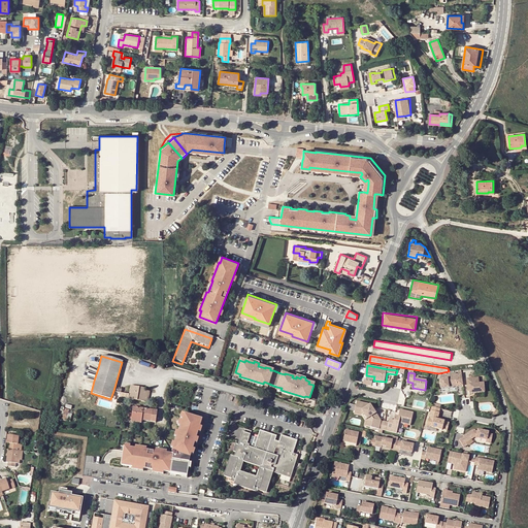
[(443,388),(458,386),(457,374),(442,375),(442,378),(440,378),(441,388),(443,388)]
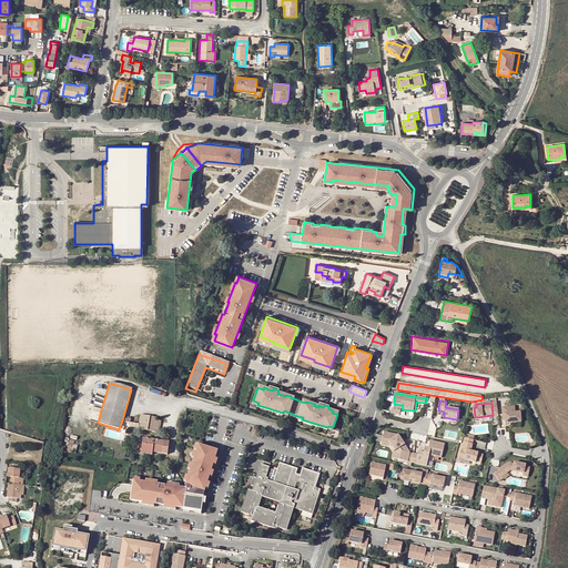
[(283,415),(283,413),(265,407),(257,405),(257,407),(264,409),(283,415)]
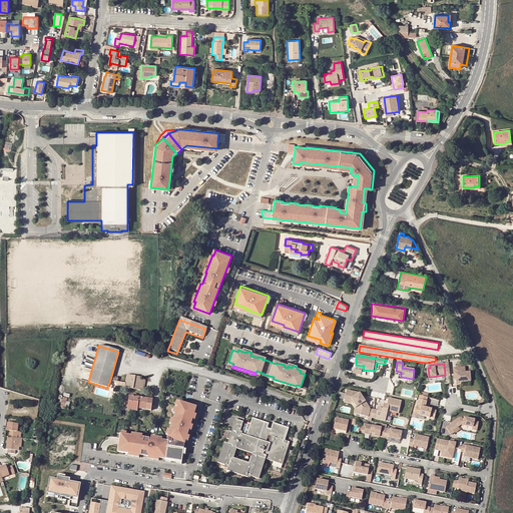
[(469,382),(469,373),(464,373),(463,367),(455,368),(456,374),(454,374),(455,380),(455,383),(469,382)]
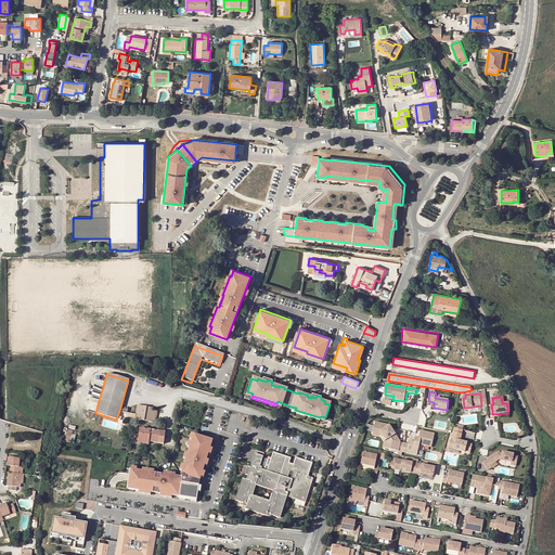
[(136,414),(134,417),(134,420),(143,421),(145,410),(145,407),(137,405),(136,414)]
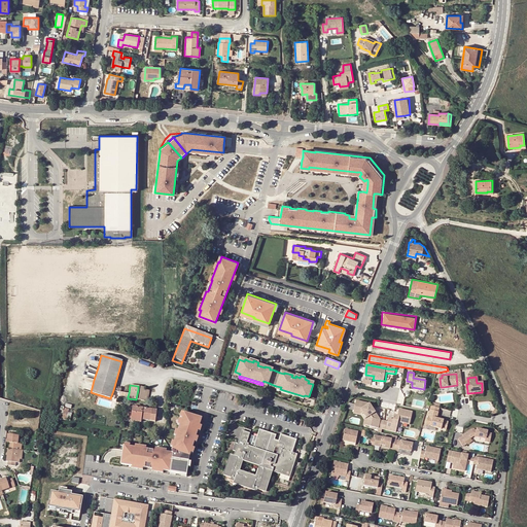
[(145,401),(147,390),(138,389),(136,399),(145,401)]
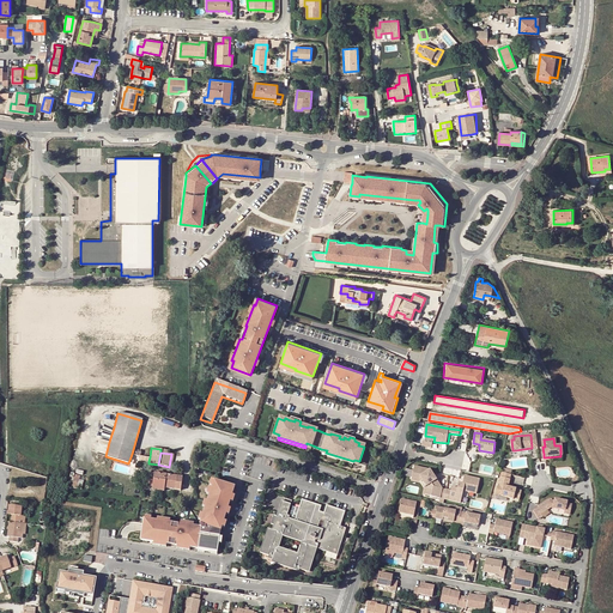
[(353,461),(326,453),(326,455),(353,465),(353,461)]
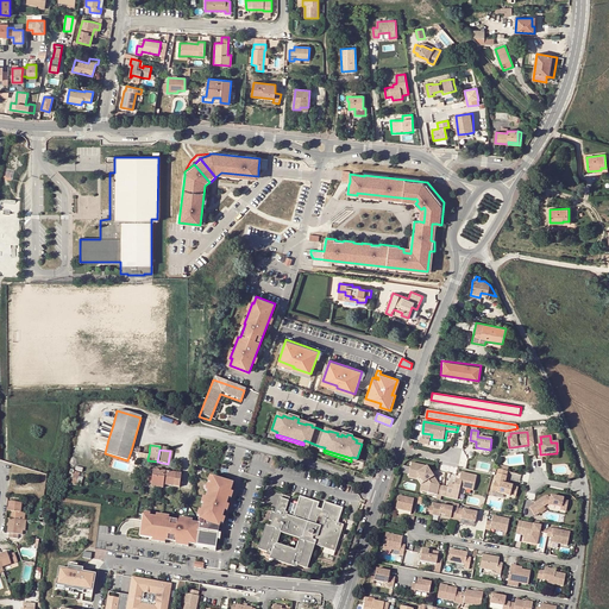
[(412,463),(409,475),(420,477),(426,487),(431,488),(428,493),(438,495),(440,485),(434,484),(435,482),(433,477),(434,476),(427,466),(412,463)]
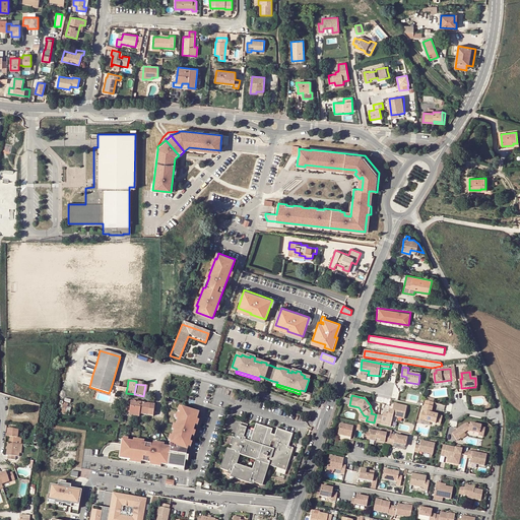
[(138,413),(147,415),(147,411),(149,404),(131,400),(129,407),(124,406),(123,411),(129,412),(138,413)]
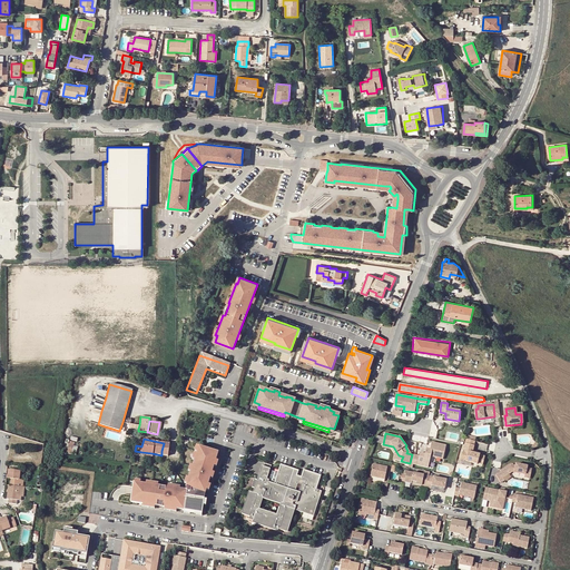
[(472,452),(475,441),(467,439),(461,459),(465,460),(465,461),(478,463),(482,464),(484,455),(480,454),(472,452)]
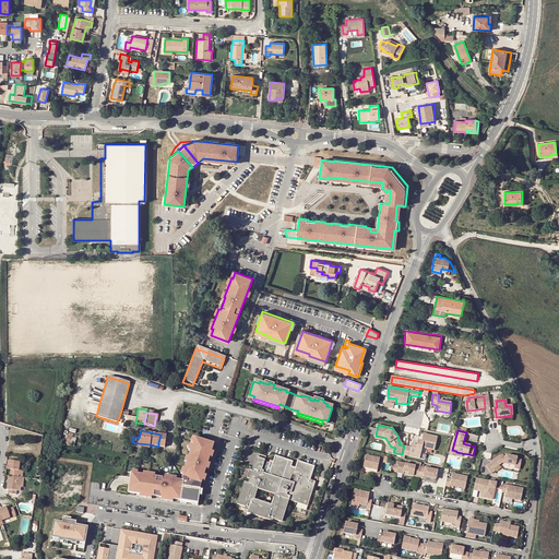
[(412,448),(407,447),(405,455),(415,458),(416,450),(421,451),(423,448),(435,450),(438,437),(424,433),(423,441),(418,440),(417,445),(413,444),(412,448)]
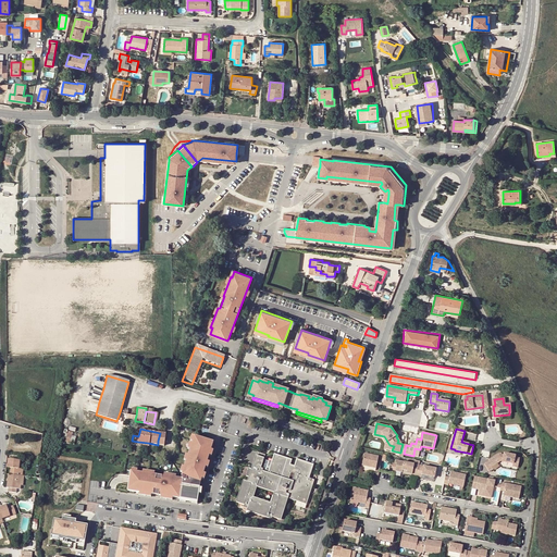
[(384,436),(374,434),(374,436),(383,438),(386,444),(390,445),(384,436)]
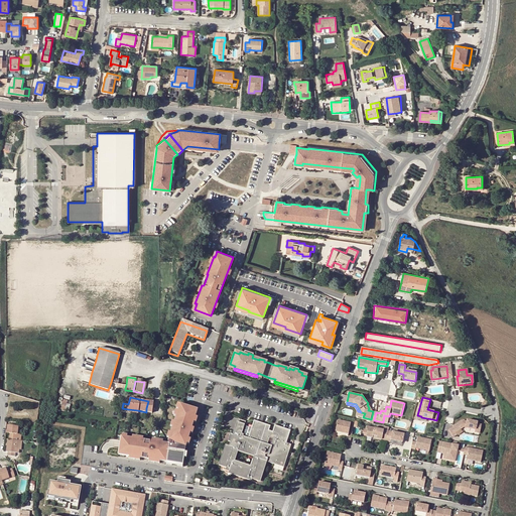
[(189,406),(179,403),(177,408),(176,410),(174,415),(173,420),(171,426),(169,431),(167,436),(166,440),(165,447),(163,447),(164,441),(161,441),(150,439),(141,438),(130,436),(125,435),(120,434),(117,454),(127,455),(138,457),(147,458),(158,460),(165,461),(170,462),(175,463),(181,463),(182,456),(183,450),(183,445),(184,442),(186,437),(188,431),(190,426),(192,421),(194,416),(197,407),(189,405),(189,406)]
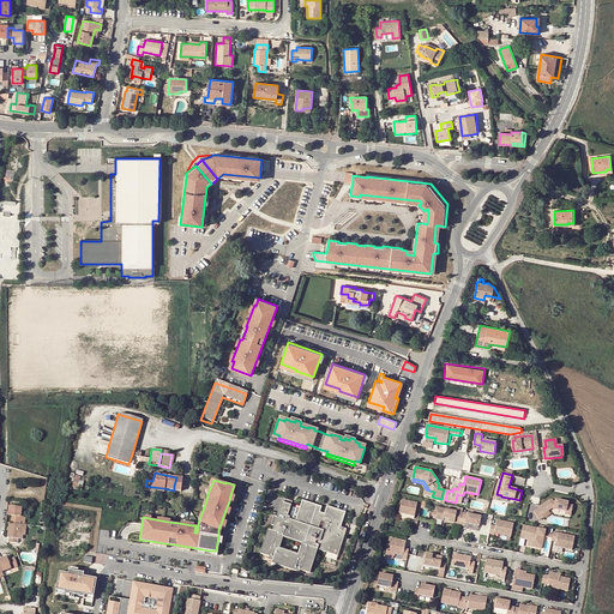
[(275,547),(278,536),(299,542),(295,553),(311,558),(314,547),(332,552),(335,553),(336,551),(343,525),(341,525),(336,524),(341,509),(323,504),(320,512),(314,510),(317,505),(298,499),(292,521),(282,517),(287,500),(277,497),(272,516),(269,516),(266,524),(270,525),(268,530),(264,529),(259,543),(275,547)]
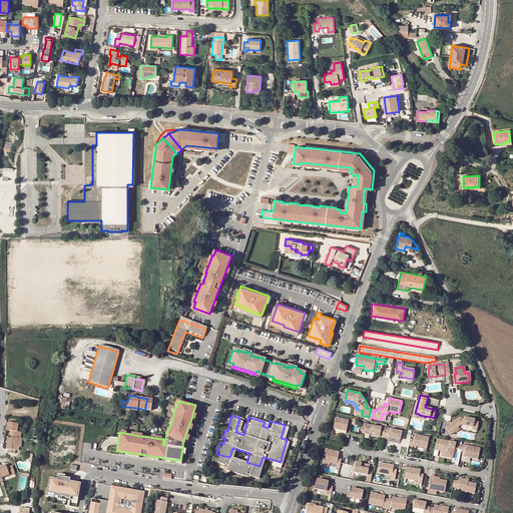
[(350,421),(337,418),(334,429),(347,432),(350,421)]
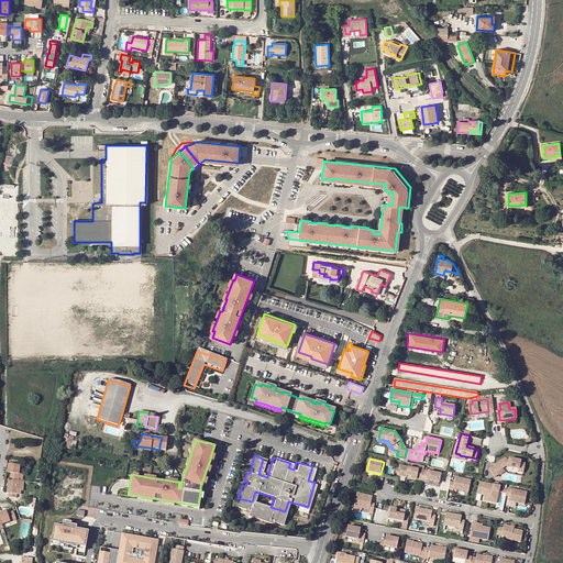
[(518,468),(517,472),(522,473),(525,464),(520,463),(520,461),(509,459),(508,460),(505,460),(496,464),(497,465),(489,470),(494,476),(498,474),(497,472),(506,466),(518,468)]
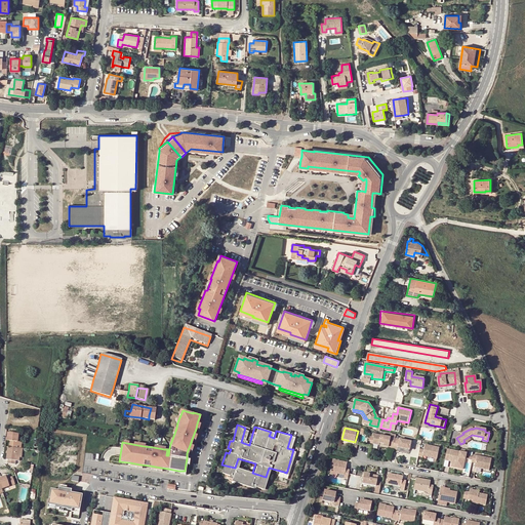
[(8,442),(8,447),(15,448),(17,435),(6,434),(5,441),(8,442)]
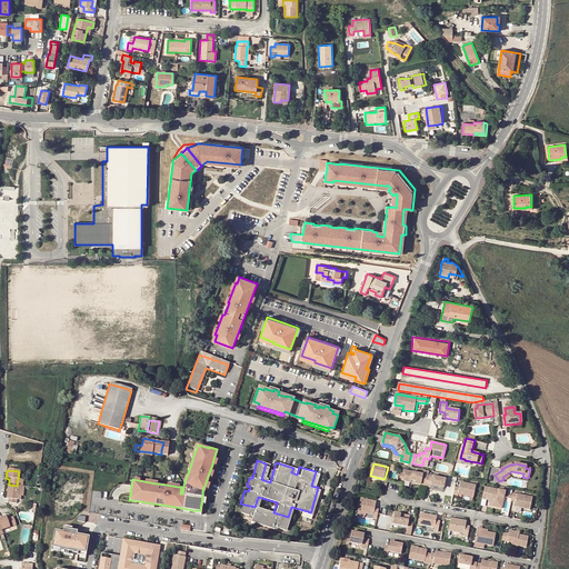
[(426,487),(427,486),(429,475),(405,470),(403,478),(405,478),(405,480),(411,482),(411,479),(416,480),(416,482),(421,483),(421,486),(426,487)]
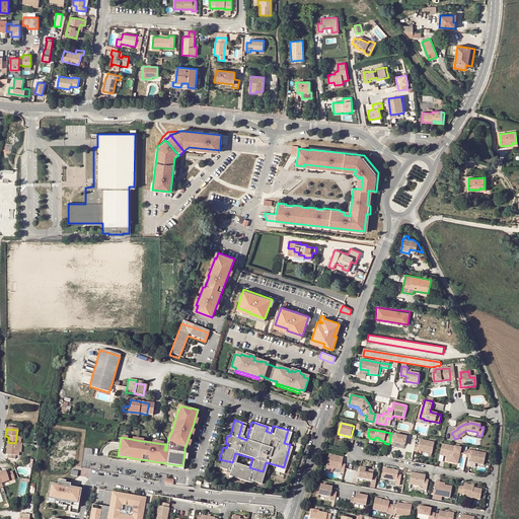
[(408,436),(391,433),(389,443),(393,444),(393,442),(405,444),(408,436)]
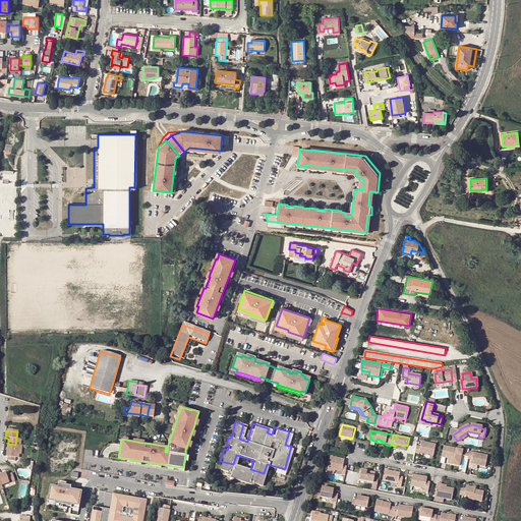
[(420,454),(420,452),(433,455),(436,444),(422,441),(421,447),(417,446),(415,453),(420,454)]
